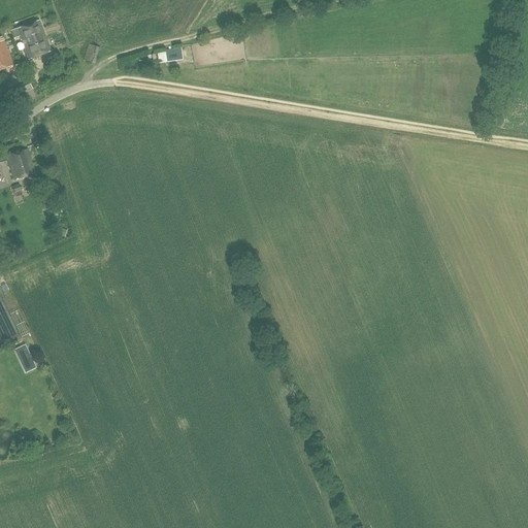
[(51,52),(39,20),(10,31),(13,38),(20,36),(28,60),(51,52)]
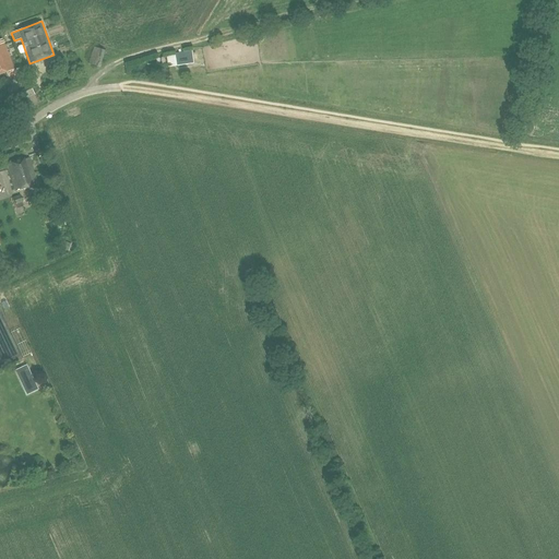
[(0,74),(13,70),(1,38),(0,39),(0,74)]
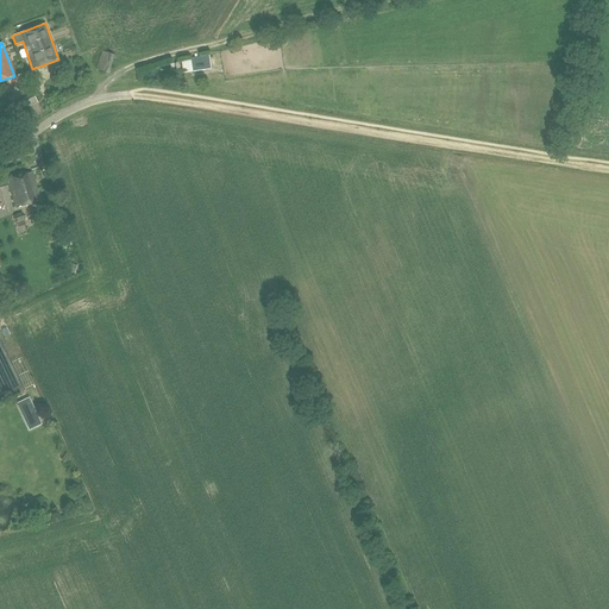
[(115,56),(101,51),(96,69),(110,74),(115,56)]
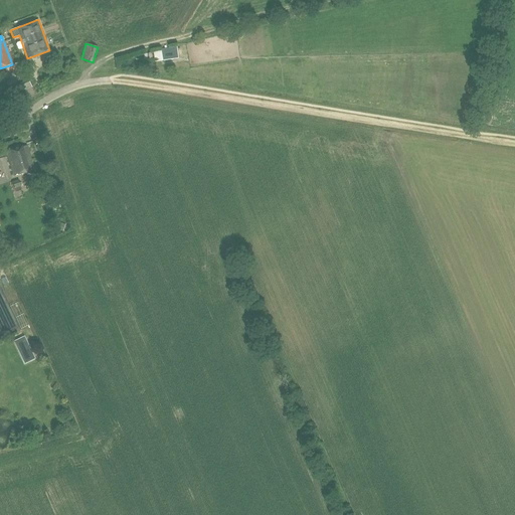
[(175,59),(174,53),(178,52),(177,46),(161,48),(161,52),(163,60),(175,59)]
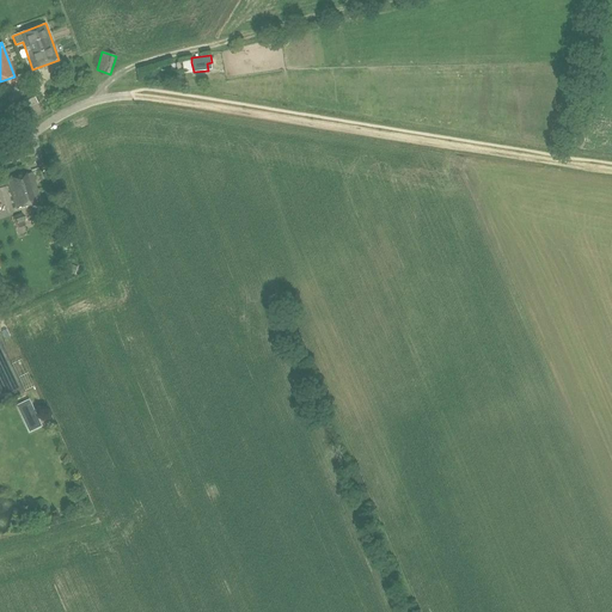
[(16,208),(41,201),(31,172),(7,181),(16,208)]
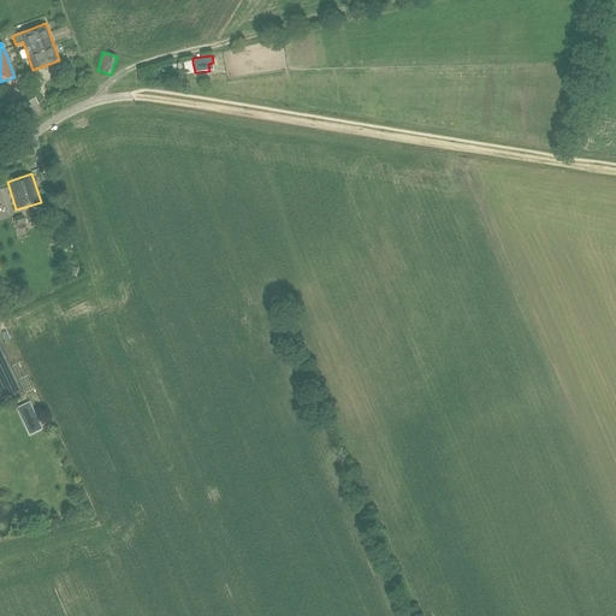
[(18,230),(25,227),(23,223),(25,223),(22,215),(15,218),(18,230)]
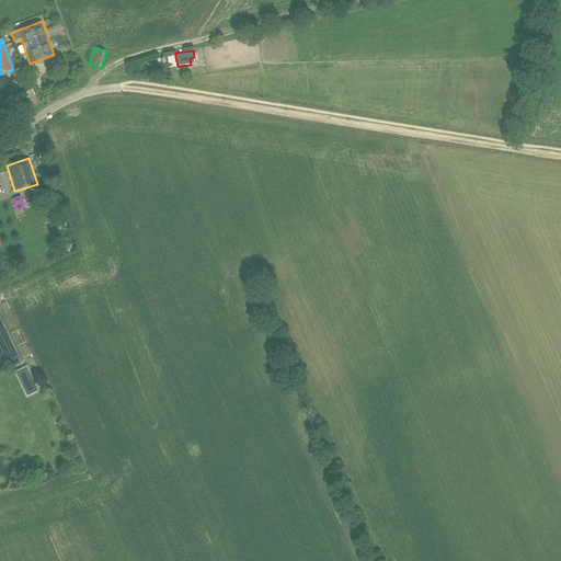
[(61,250),(68,253),(71,245),(64,243),(61,250)]
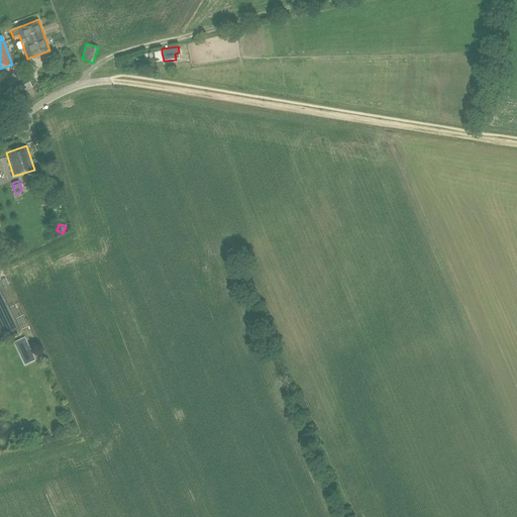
[(28,345),(24,337),(13,342),(17,350),(28,345)]
